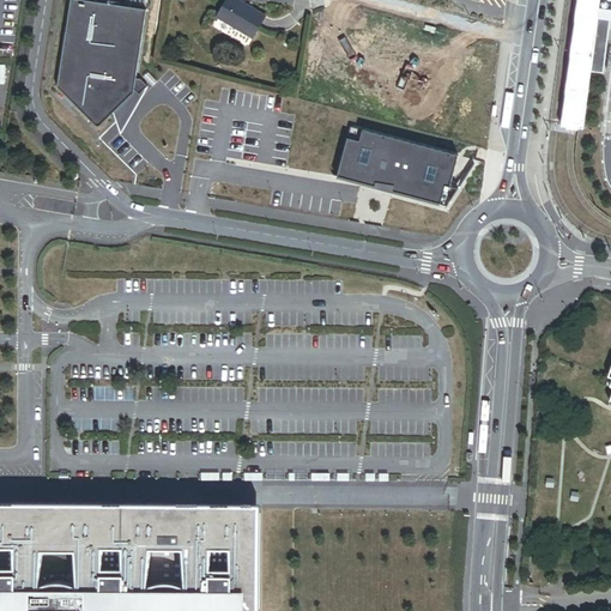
[(143,2),(120,0),(70,0),(56,82),(94,122),(131,88),(143,2)]
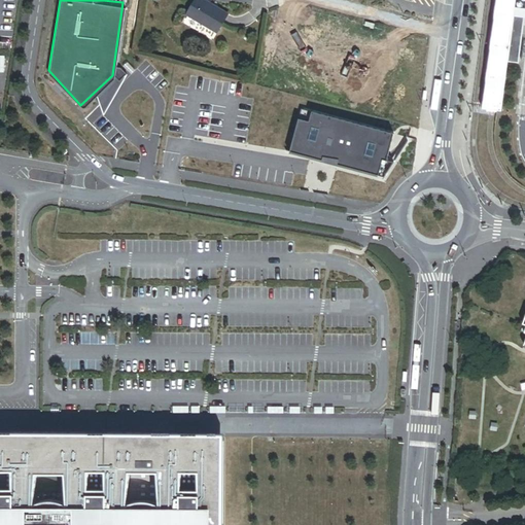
[(213,32),(223,13),(198,0),(189,0),(182,15),(213,32)]
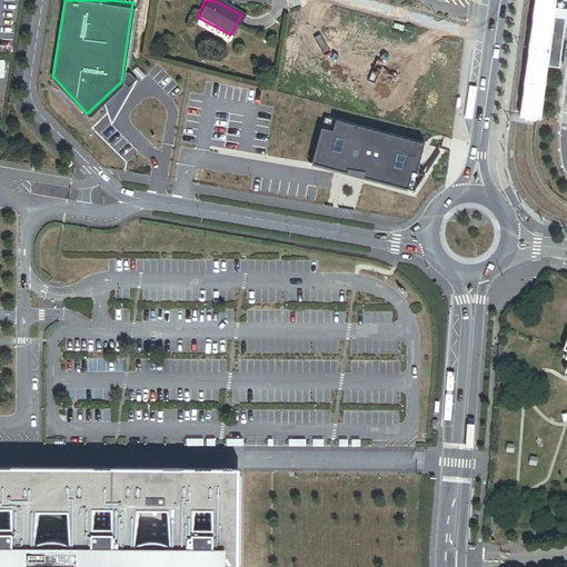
[(535,0),(520,113),(529,115),(535,115),(543,116),(549,62),(557,0),(535,0)]
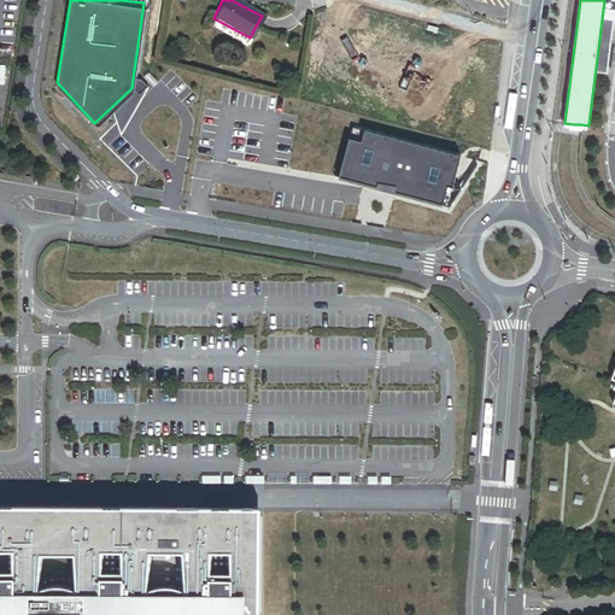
[(604,0),(596,68),(607,69),(607,63),(610,41),(614,16),(614,0),(604,0)]
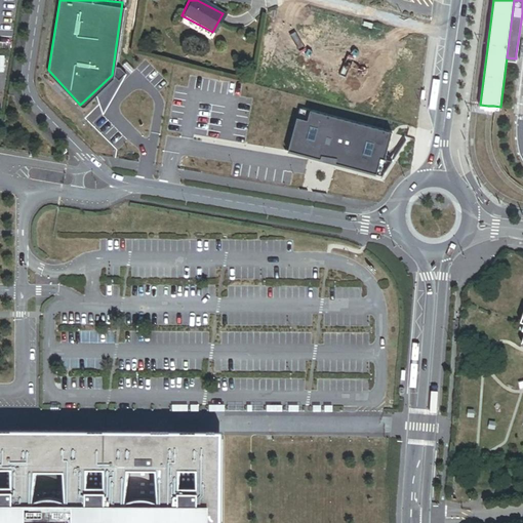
[(391,133),(298,109),(288,150),(335,158),(334,163),(380,176),(379,177),(380,177),(391,161),(384,160),(391,133)]
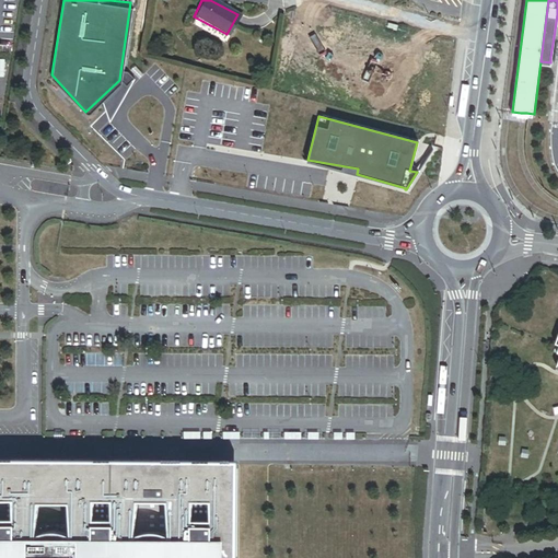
[(89,461),(89,472),(66,472),(66,461),(39,460),(39,469),(16,469),(16,458),(0,458),(0,557),(231,557),(232,463),(151,463),(151,461),(89,461)]
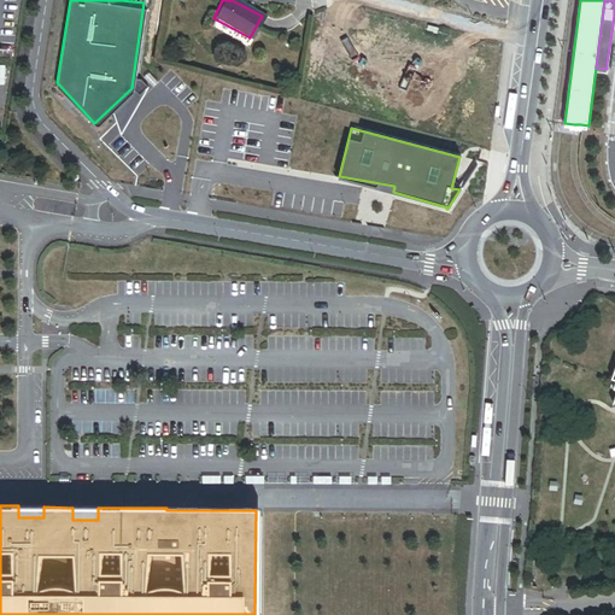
All buildings are outlined.
